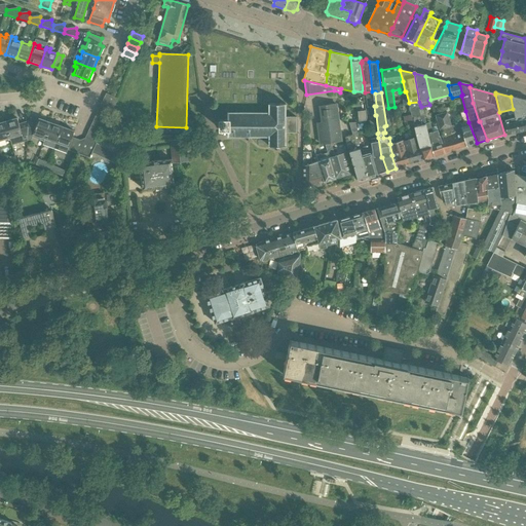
[(117,99),(107,94),(104,99),(115,105),(117,99)]
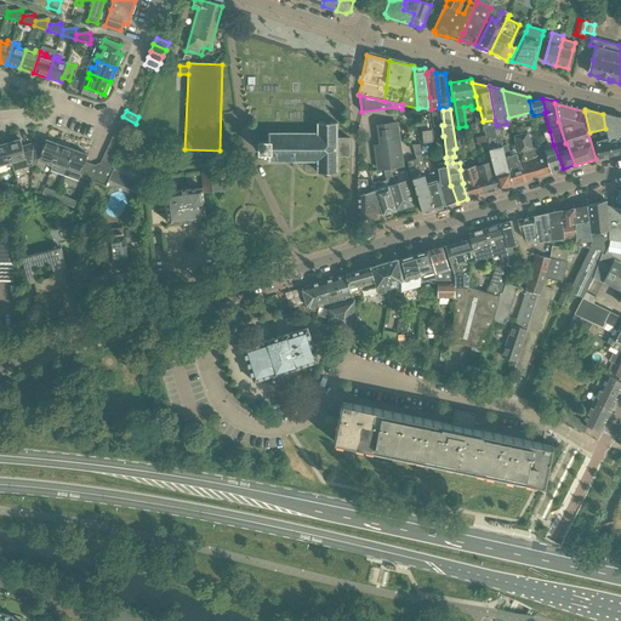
[(605,129),(608,138),(619,137),(620,136),(620,118),(603,114),(605,129)]
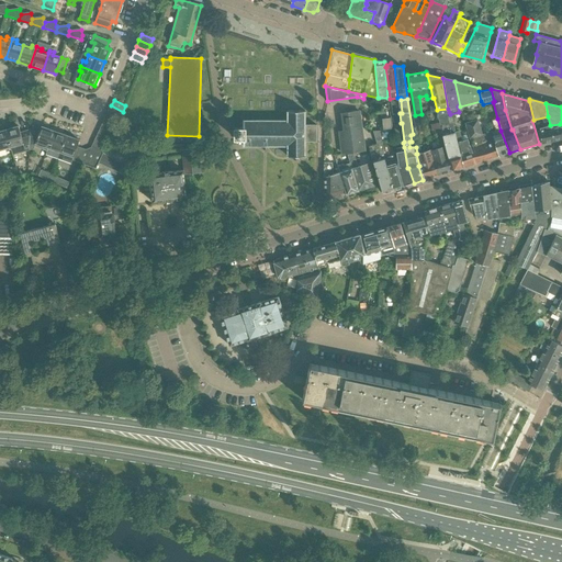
[(108,112),(120,117),(123,112),(111,105),(108,112)]
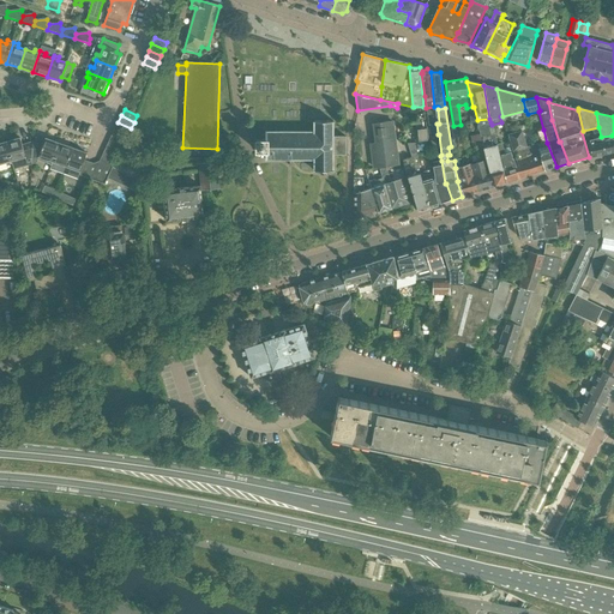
[(477,120),(480,134),(479,134),(493,187),(505,184),(498,156),(500,155),(495,133),(491,134),(488,124),(491,122),(489,119),(477,120)]
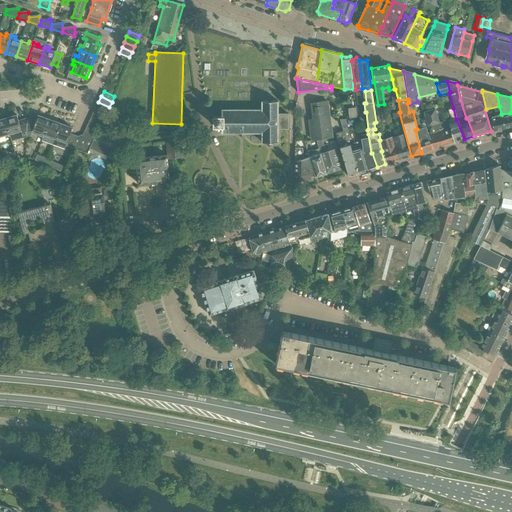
[(261,133),(261,134),(261,143),(278,143),(278,129),(288,129),(288,114),(277,114),(277,101),(262,101),(261,110),(221,110),(221,117),(213,117),(213,127),(221,127),(221,133),(261,133)]
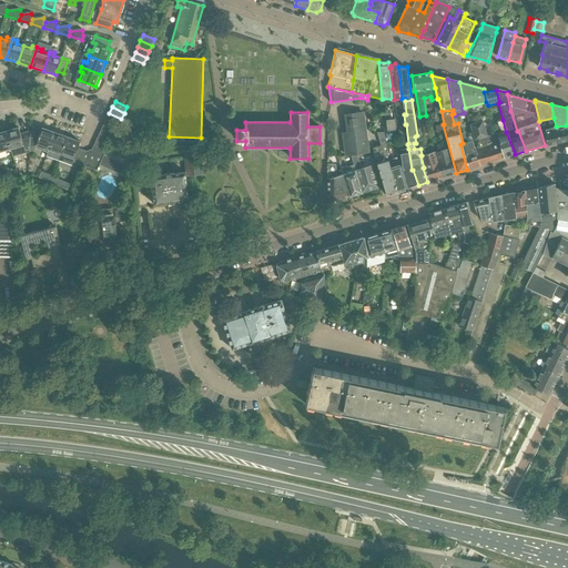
[(346,155),(368,152),(363,112),(346,114),(348,133),(343,133),(346,155)]
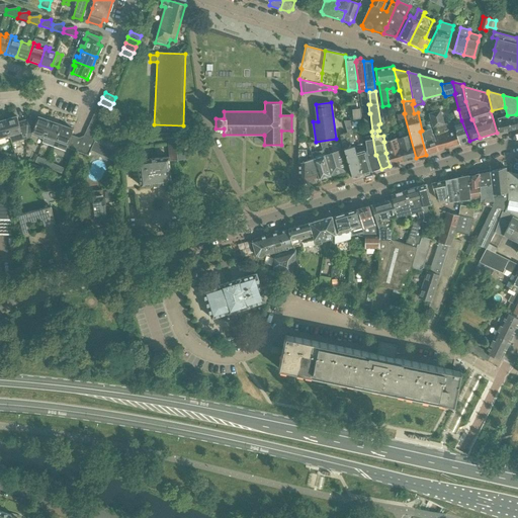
[(357,107),(357,102),(350,104),(351,114),(361,113),(360,107),(357,107)]
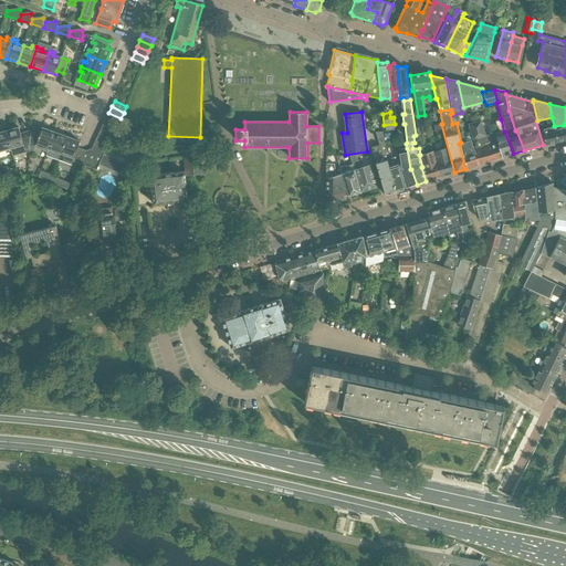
[(121,118),(108,113),(106,118),(117,124),(118,123),(121,118)]
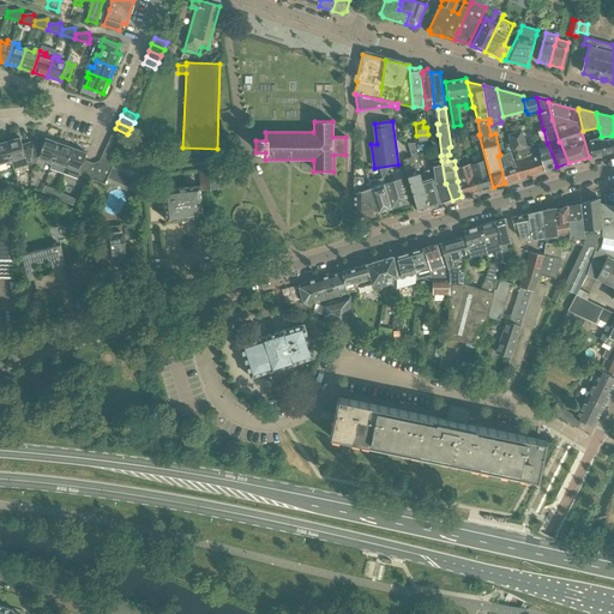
[(112,136),(125,142),(127,134),(115,128),(112,136)]
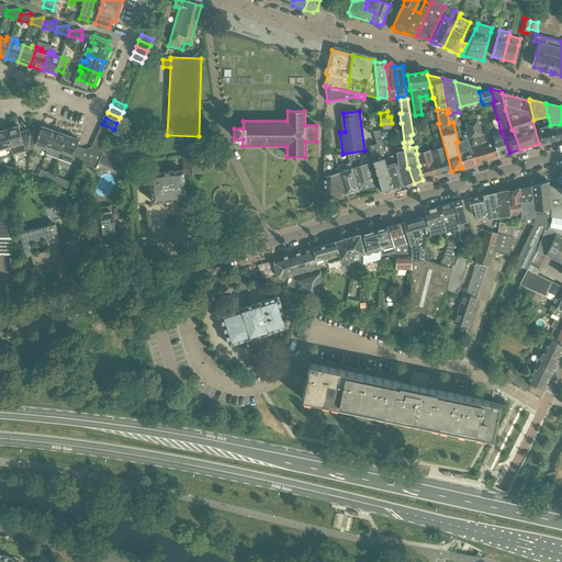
[(464,123),(472,149),(470,150),(474,164),(498,156),(491,135),(491,133),(483,135),(479,119),(464,123)]
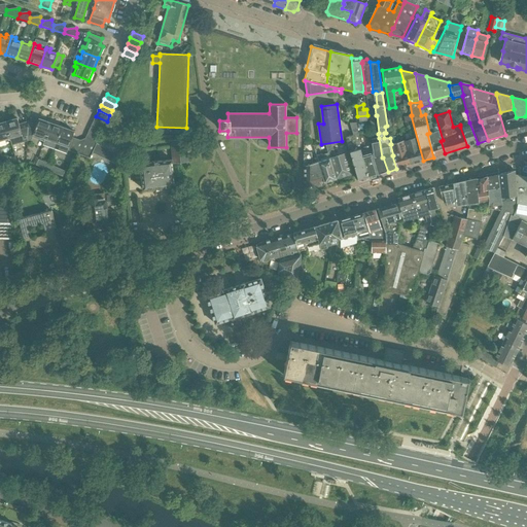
[(465,125),(465,126),(460,127),(467,146),(478,143),(469,123),(466,111),(460,113),(464,125),(465,125)]
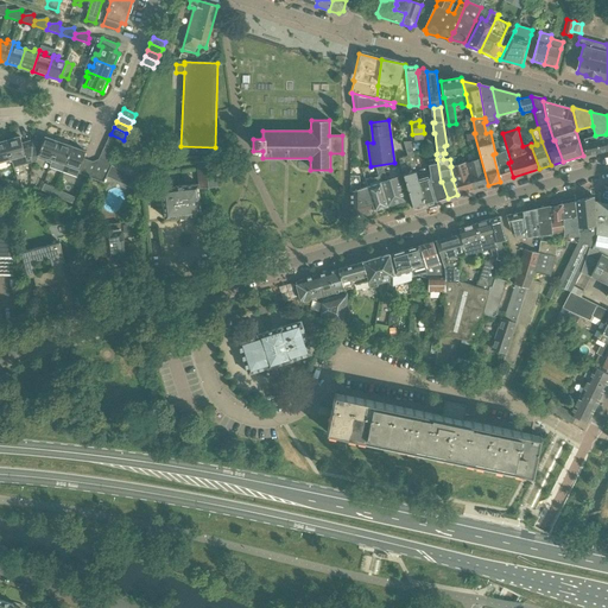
[(474,145),(476,160),(464,164),(473,190),(488,185),(474,133),(467,134),(469,146),(474,145)]
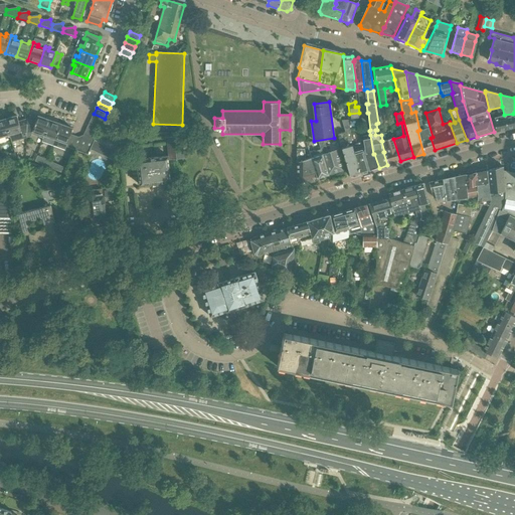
[(105,119),(94,114),(92,119),(102,124),(105,119)]
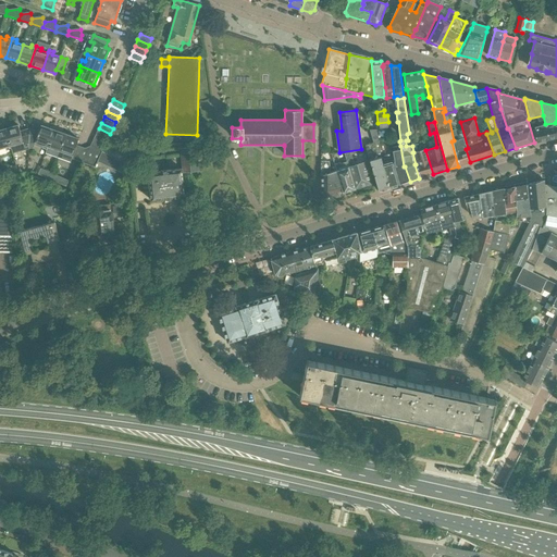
[(536,141),(556,136),(556,133),(555,123),(545,124),(546,128),(533,131),(536,141)]
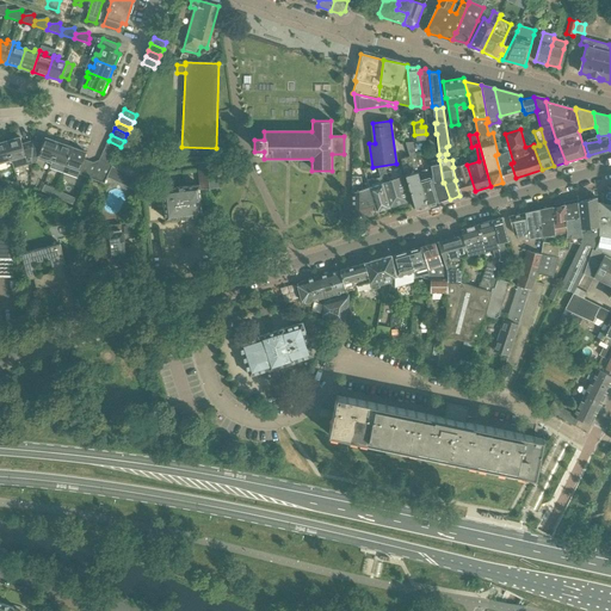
[(22,144),(19,139),(6,142),(11,164),(17,162),(16,159),(25,156),(25,160),(31,159),(31,142),(22,144)]
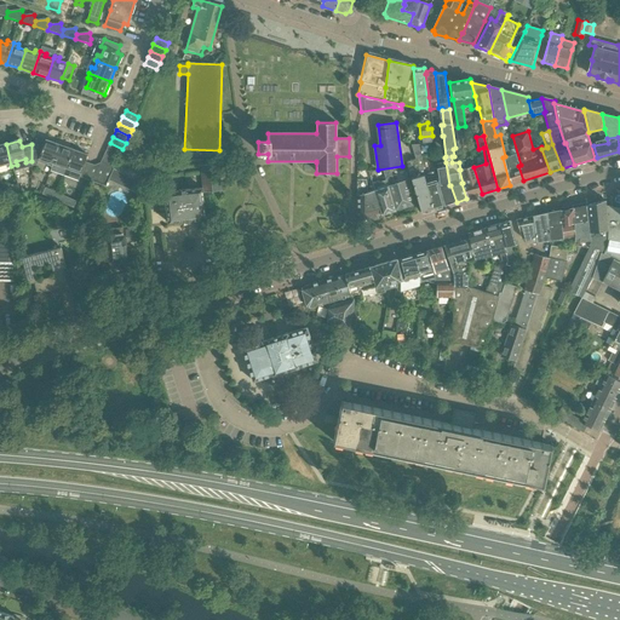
[(39,159),(49,161),(46,165),(52,167),(59,145),(45,141),(41,147),(32,144),(32,161),(32,165),(36,165),(39,159)]
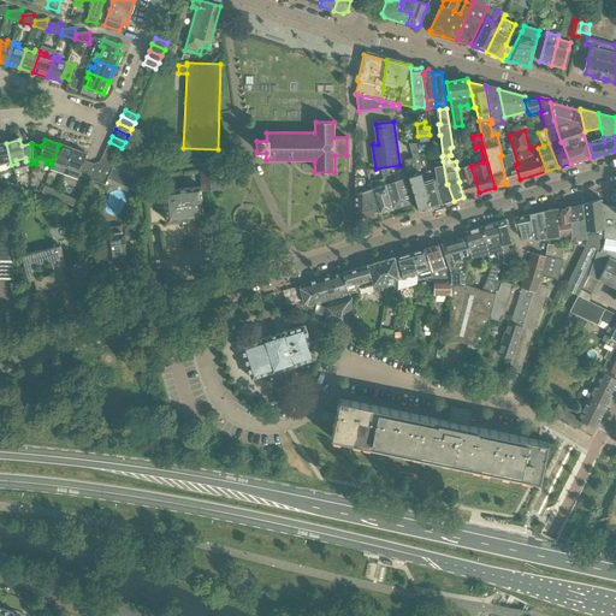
[(106,148),(119,155),(122,148),(110,142),(106,148)]
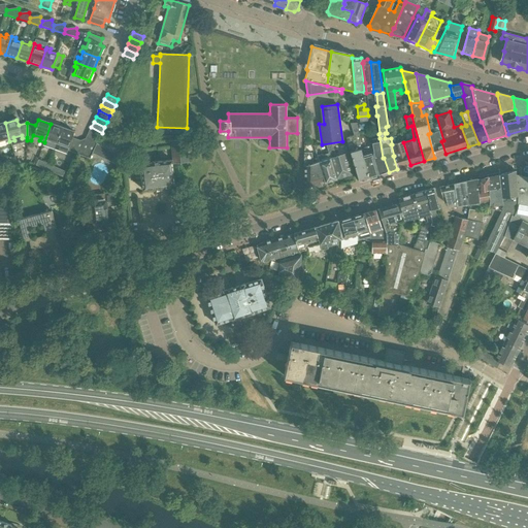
[(432,122),(428,124),(430,133),(428,134),(434,158),(446,154),(441,141),(440,136),(439,137),(437,131),(435,132),(432,122)]
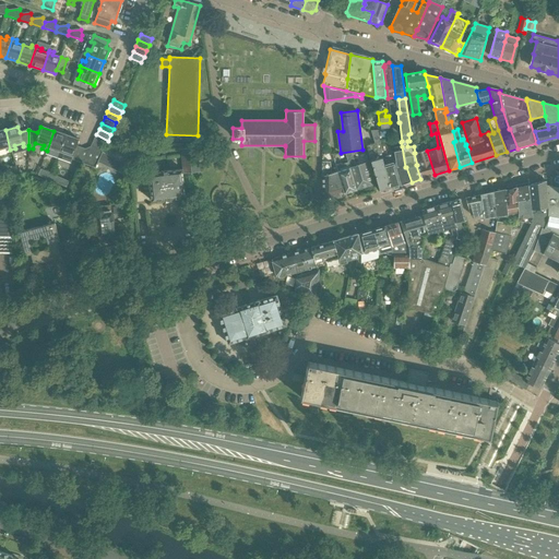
[(0,131),(0,149),(4,149),(6,151),(10,150),(6,130),(0,131)]
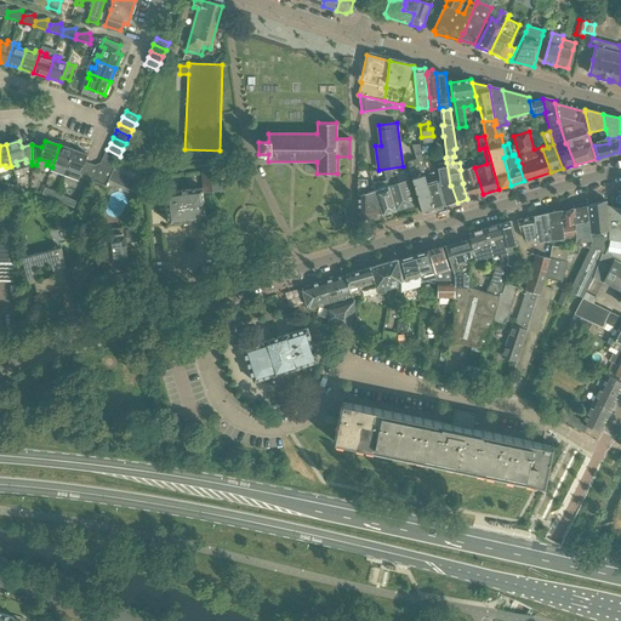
[(408,161),(412,178),(411,180),(421,214),(433,210),(422,174),(425,174),(422,144),(412,146),(416,159),(408,161)]
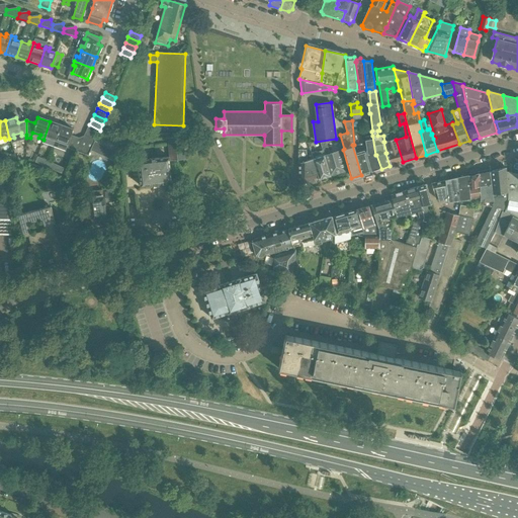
[(61,125),(50,121),(44,140),(48,141),(49,138),(56,141),(61,125)]
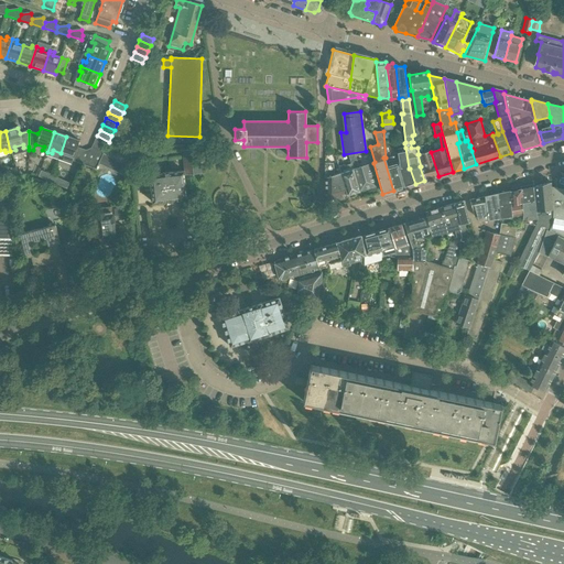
[(106,148),(107,147),(109,142),(97,136),(94,142),(106,148)]
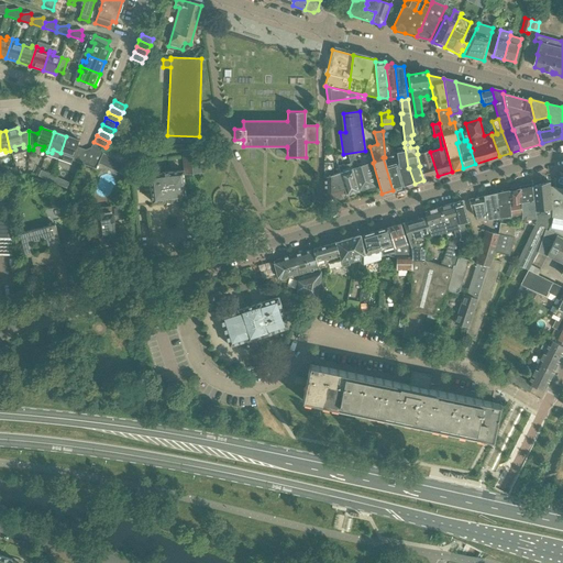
[(79,141),(66,136),(61,153),(58,155),(57,159),(70,164),(72,161),(97,169),(99,163),(103,155),(105,154),(103,153),(91,147),(87,151),(77,147),(79,141)]
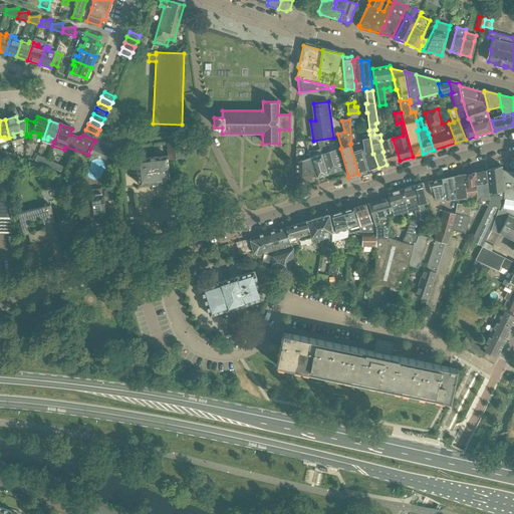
[(83,135),(94,140),(96,135),(85,130),(83,135)]
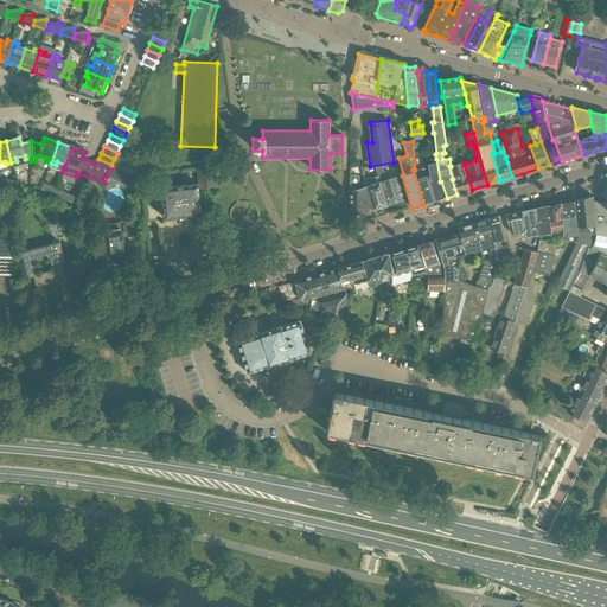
[(136,178),(135,167),(115,158),(114,159),(112,165),(113,166),(112,167),(136,178)]
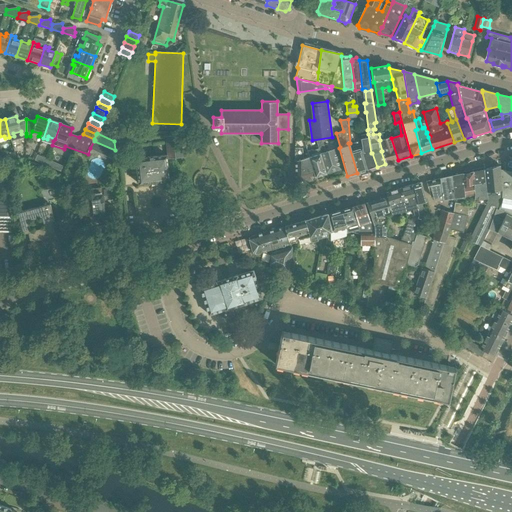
[(361,145),(363,152),(362,153),(367,170),(377,167),(372,153),(371,153),(368,134),(365,134),(366,137),(361,139),(363,145),(361,145)]
